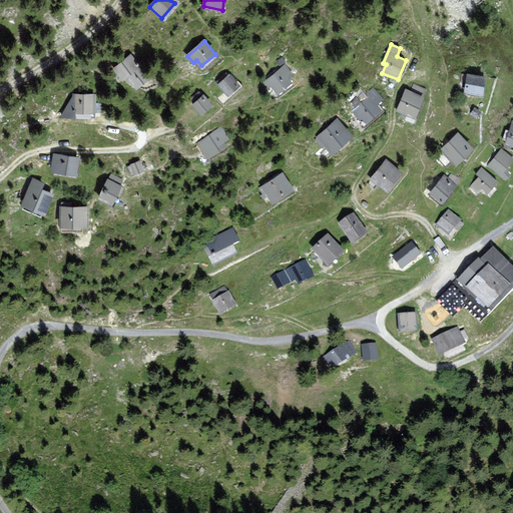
[(115,68),(124,79),(127,77),(136,89),(152,76),(143,64),(139,67),(130,56),(115,68)]
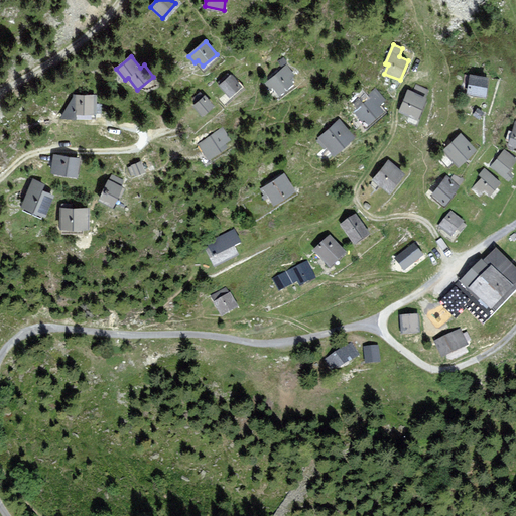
[(294,76),(287,67),(267,83),(272,89),(275,87),(280,94),(294,83),(291,79),(294,76)]
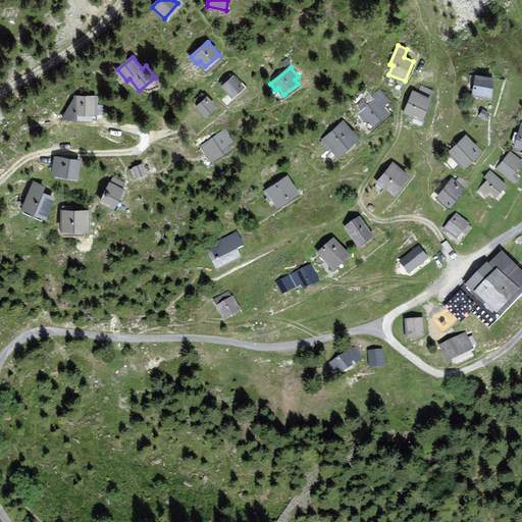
[(244,87),(235,76),(222,87),(231,97),(244,87)]
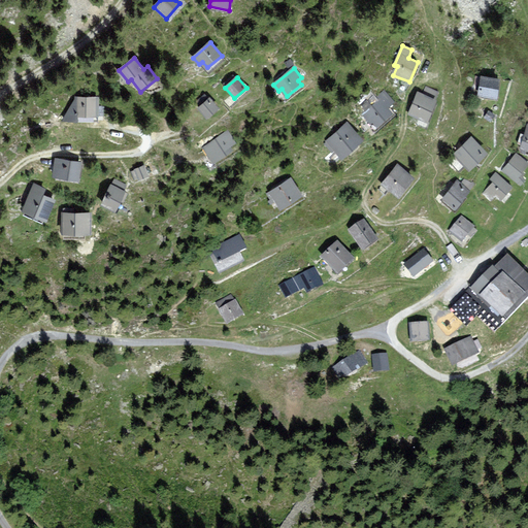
[(499,79),(483,77),(480,96),(496,98),(499,79)]
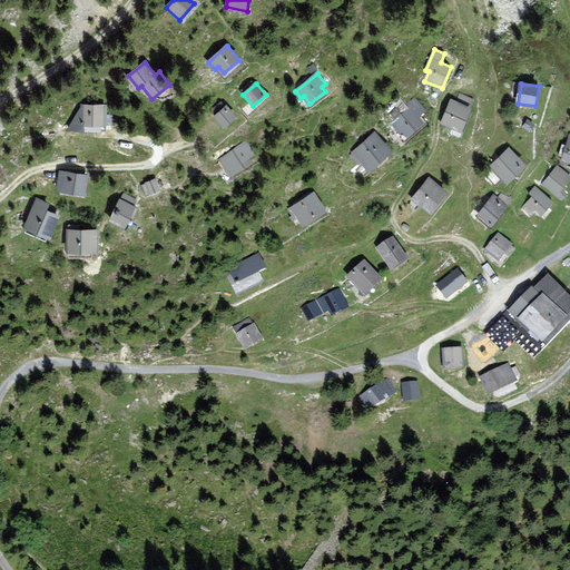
[(470,107),(451,100),(443,124),(461,130),(470,107)]
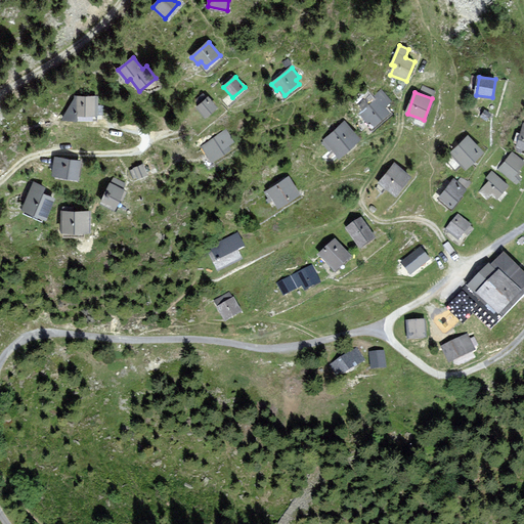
[(390,101),(384,95),(361,114),(367,121),(370,119),(375,124),(389,113),(384,106),(390,101)]
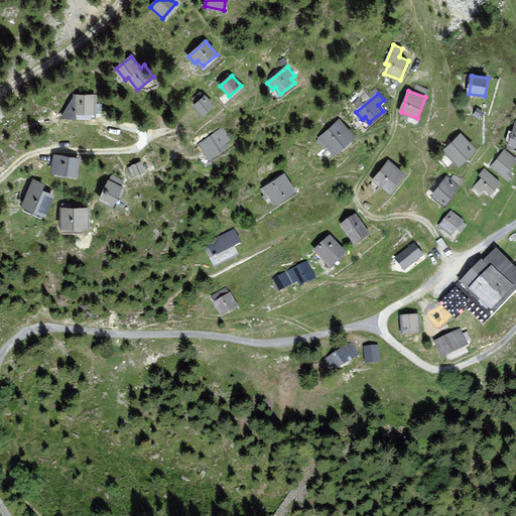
[(95,96),(76,96),(75,116),(94,116),(95,96)]
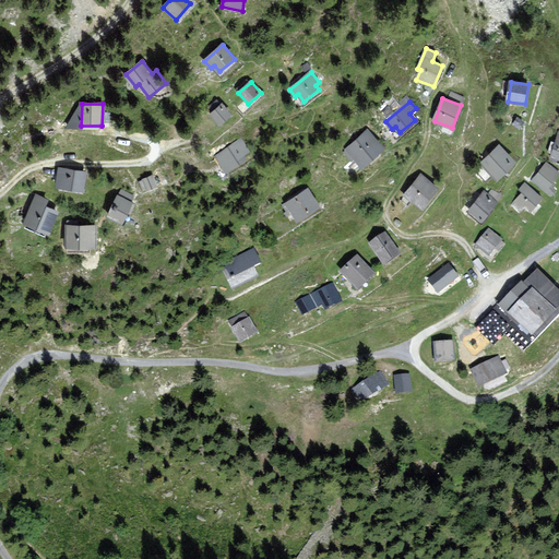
[(232,116),(222,105),(211,114),(221,126),(232,116)]
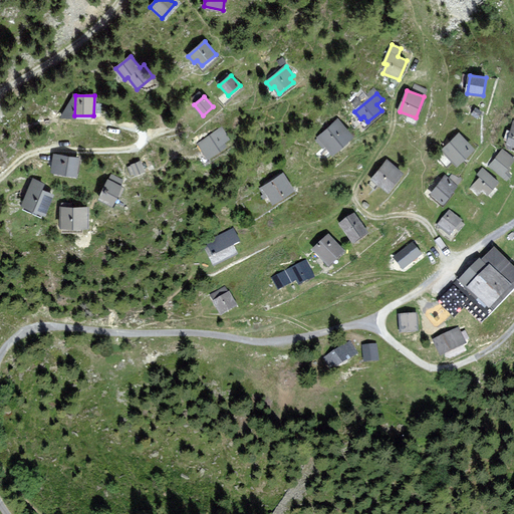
[(351,136),(338,119),(316,139),(324,149),(327,146),(332,152),(351,136)]
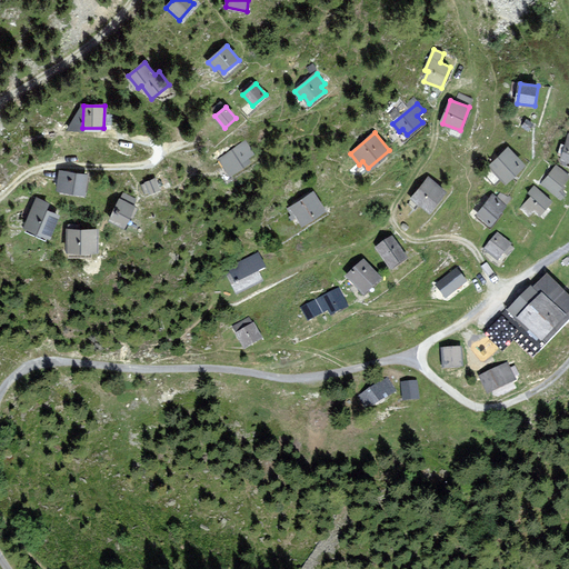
[(252,153),(245,142),(219,159),(230,176),(250,162),(247,158),(252,153)]
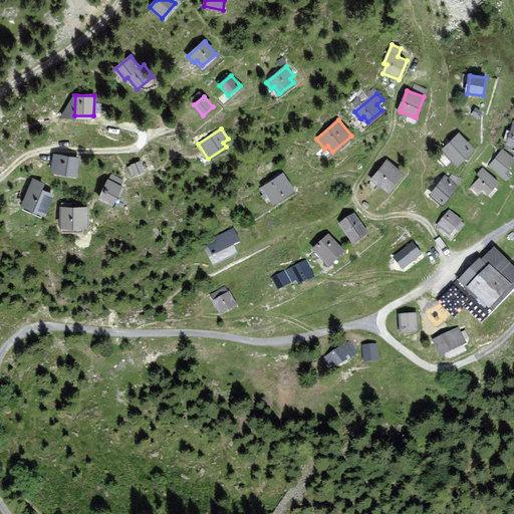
[(474,149),(460,135),(444,151),(458,165),(474,149)]
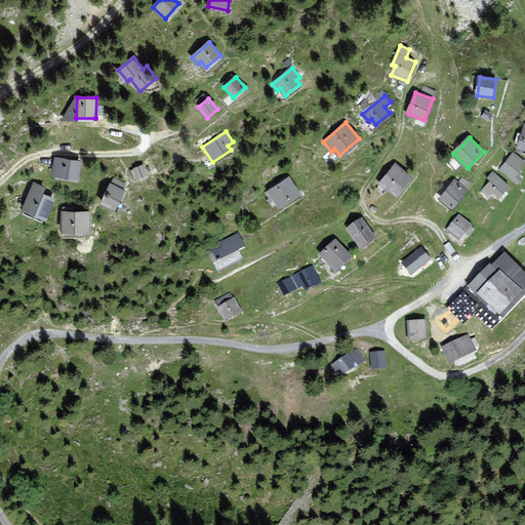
[(524,163),(524,162),(514,153),(500,169),(517,184),(520,179),(515,175),(524,163)]
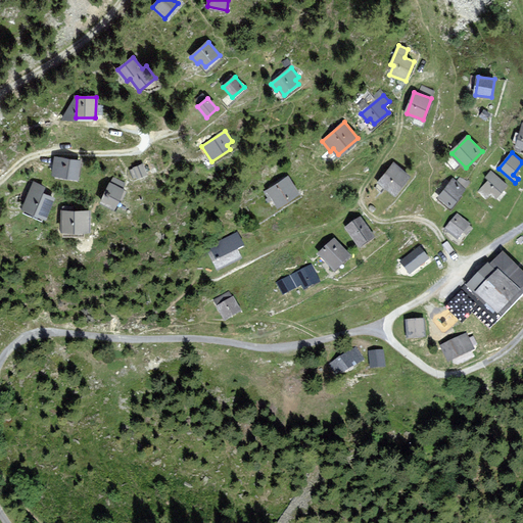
[(80,161),(56,158),(54,175),(77,179),(80,161)]
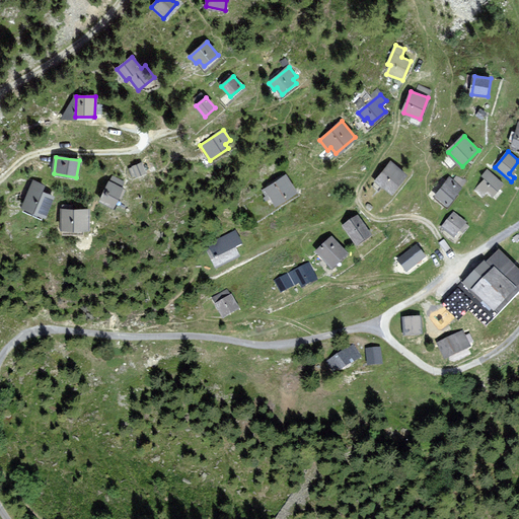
[(406,174),(391,162),(377,180),(391,193),(406,174)]
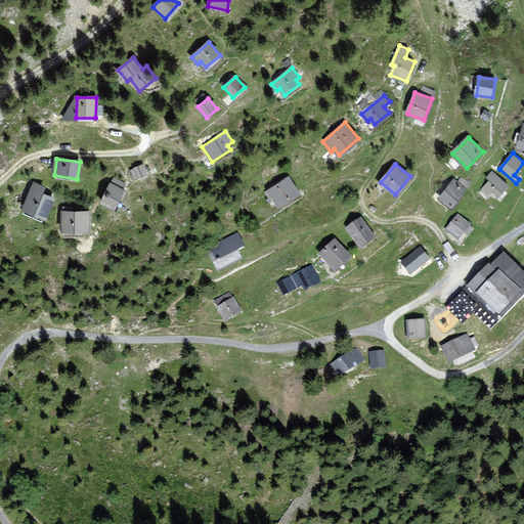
[(147,174),(143,165),(134,168),(134,170),(131,171),(134,177),(137,176),(137,178),(147,174)]
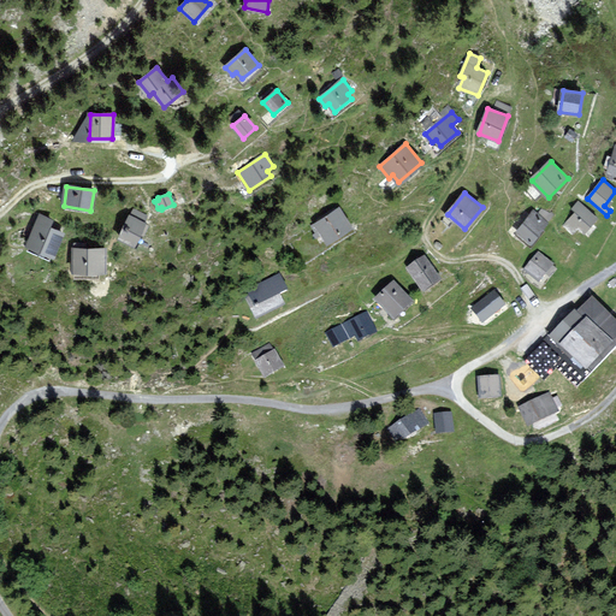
[(598,218),(579,202),(573,209),(576,213),(564,226),(574,235),(580,229),(585,232),(591,226),(598,218)]
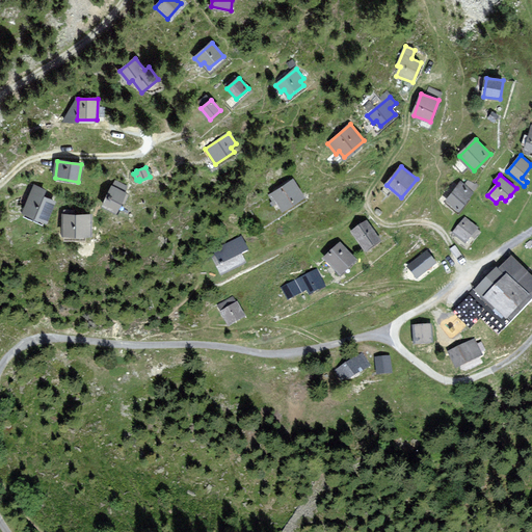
[(303,196),(293,180),(269,195),(276,207),(280,204),(283,209),(303,196)]
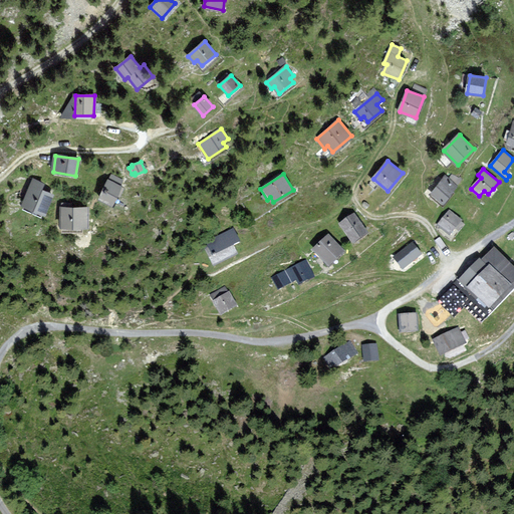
[(457,186),(446,178),(432,196),(443,204),(457,186)]
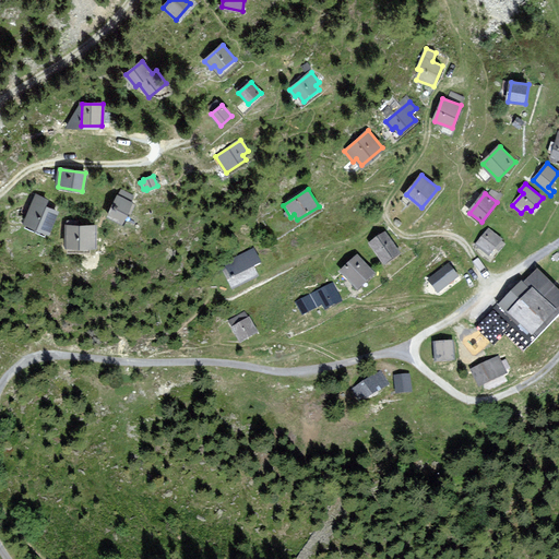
[(47,200),(36,195),(24,223),(48,234),(57,212),(44,206),(47,200)]
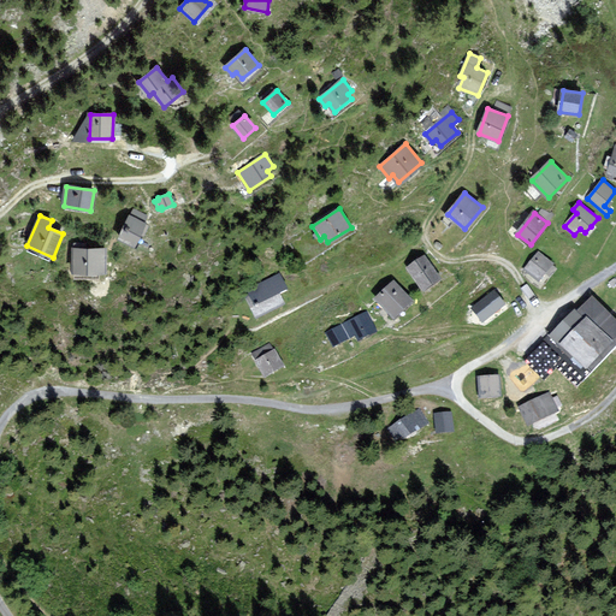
[(146,224),(130,215),(119,238),(134,246),(146,224)]
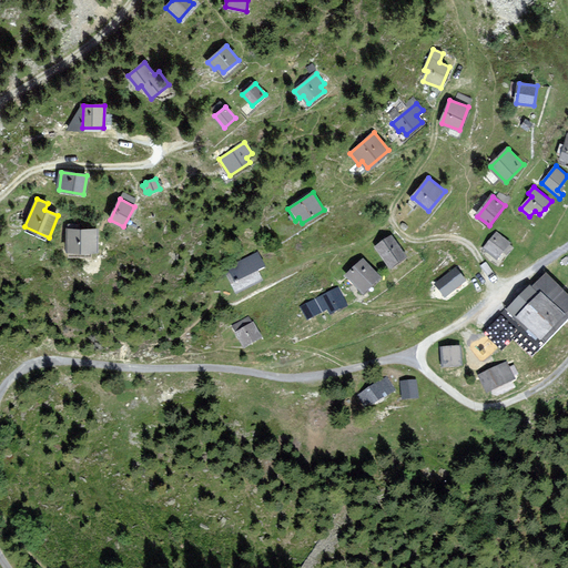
[(97,231),(68,231),(68,252),(97,252),(97,231)]
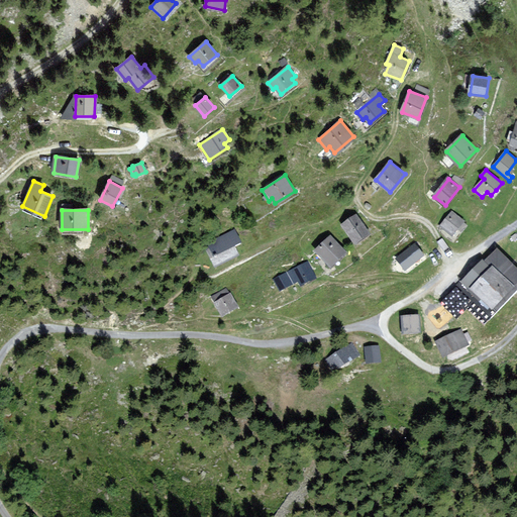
[(463,221),(452,212),(440,227),(452,236),(458,227),(463,221)]
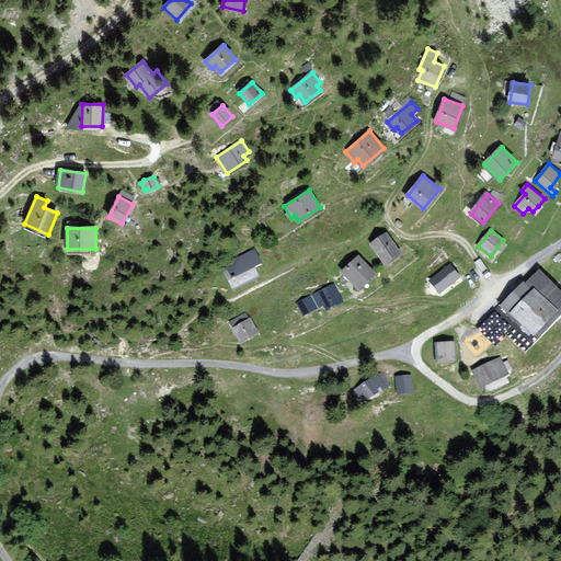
[(400,253),(387,233),(371,243),(386,263),(400,253)]
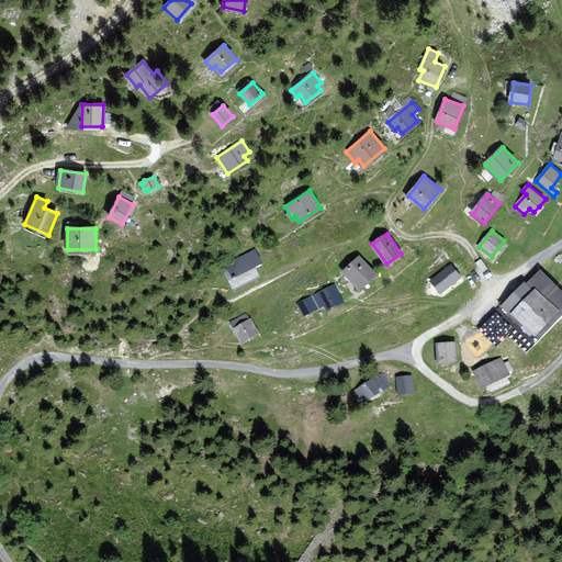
[(261,263),(255,250),(228,265),(231,270),(226,272),(234,288),(259,276),(255,267),(261,263)]
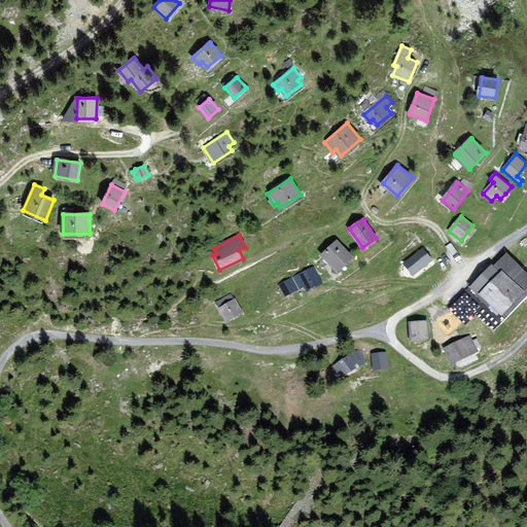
[(352,257),(337,241),(322,254),(338,271),(352,257)]
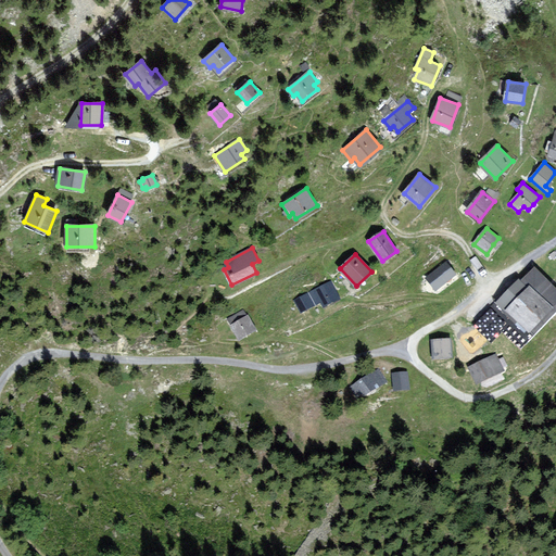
[(455,274),(445,263),(427,278),(436,289),(455,274)]
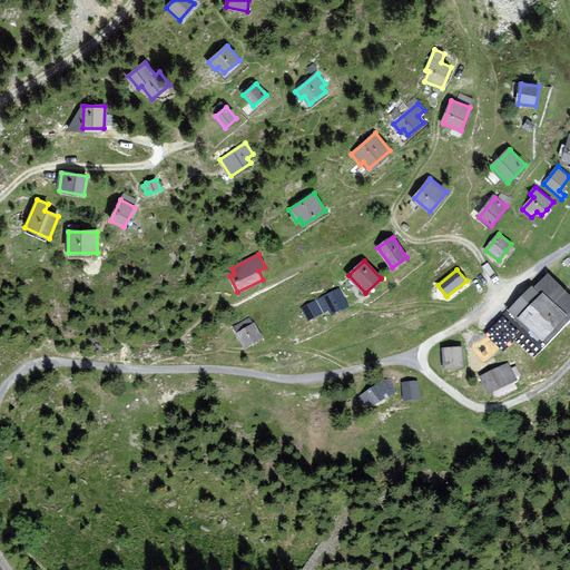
[(519,317),(547,343),(568,321),(569,317),(569,295),(548,275),(534,290),(532,287),(511,310),(519,317)]
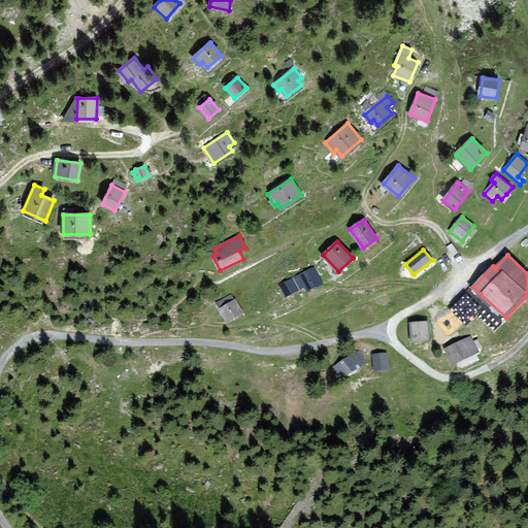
[(323,283),(315,267),(299,274),(281,285),(286,295),(305,286),(307,290),(323,283)]
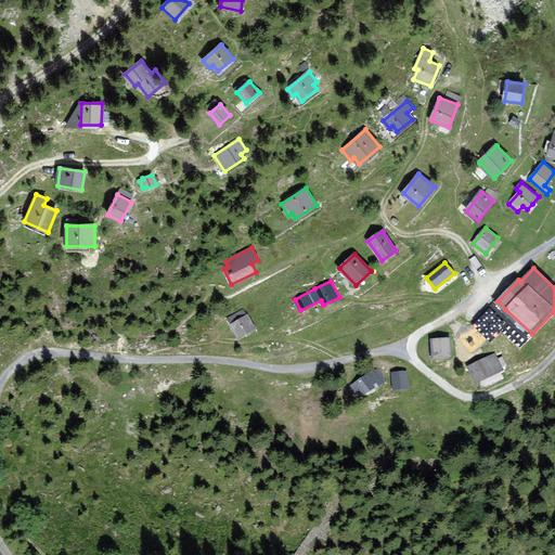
[(255,328),(243,309),(228,318),(240,337),(255,328)]
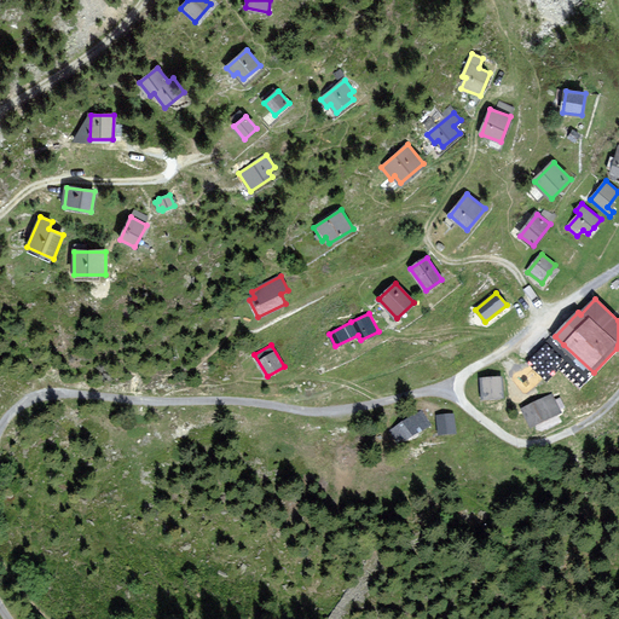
[(502,377),(481,380),(482,398),(503,395),(502,377)]
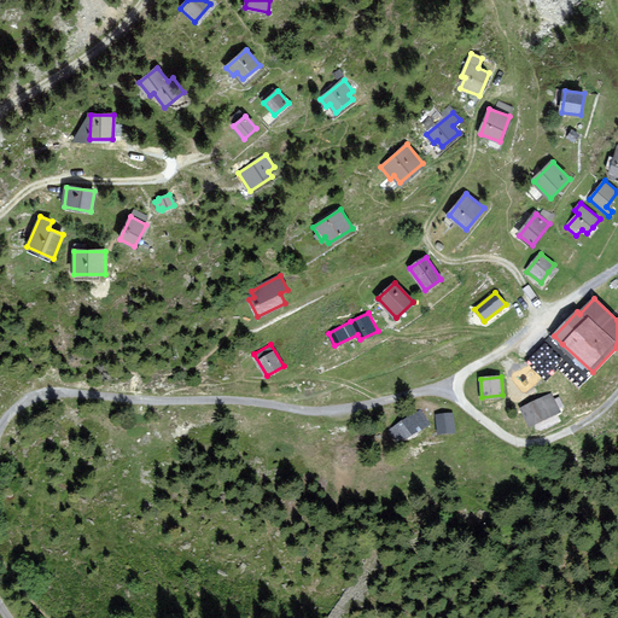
[(551,395),(523,408),(531,425),(559,412),(551,395)]
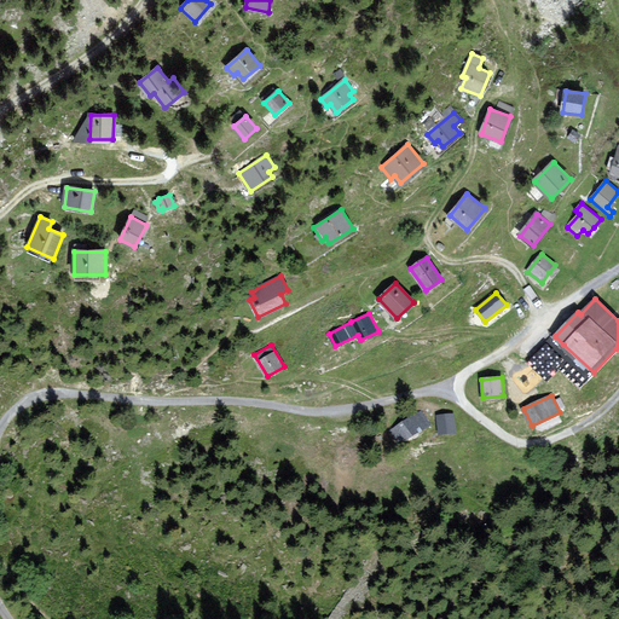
[(428,426),(422,414),(394,429),(400,441),(428,426)]
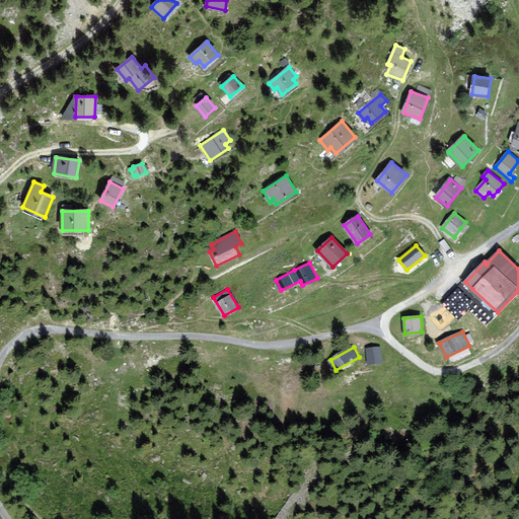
[(379,347),(367,349),(369,363),(381,362),(379,347)]
